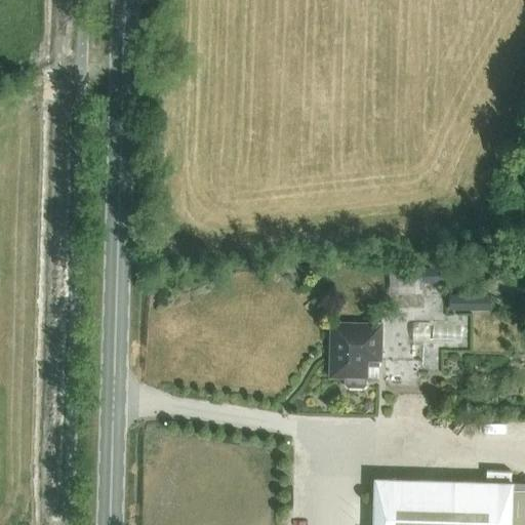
[(443,268),(422,268),(422,283),(444,283),(443,268)]
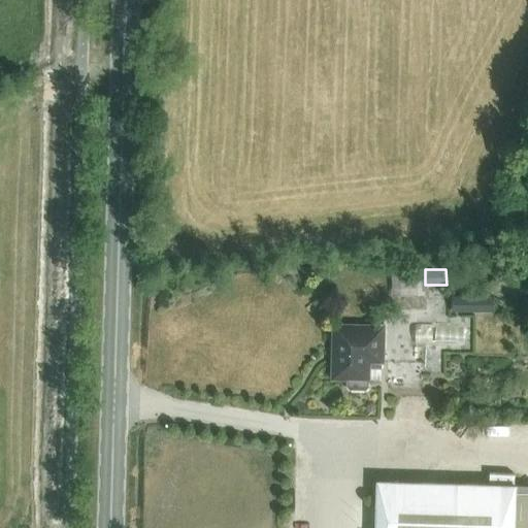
[(454,311),(492,311),(492,290),(454,290),(454,311)]
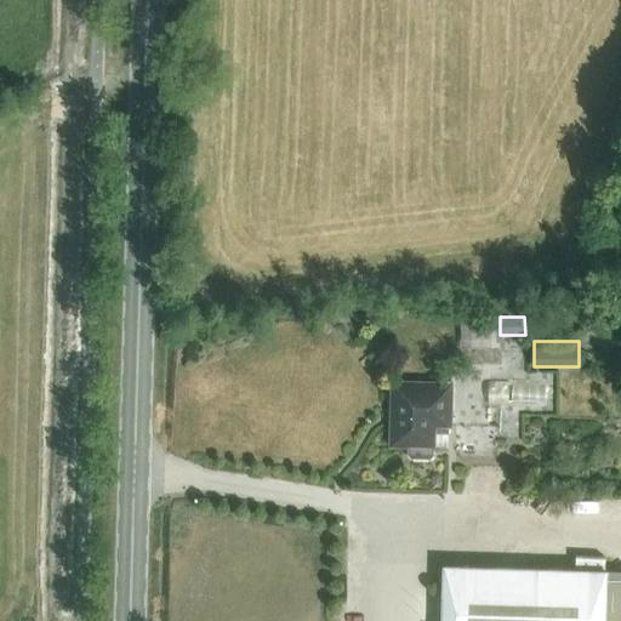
[(433,455),(433,433),(450,434),(451,383),(393,382),(392,444),(408,445),(408,455),(411,459),(428,459),(433,455)]
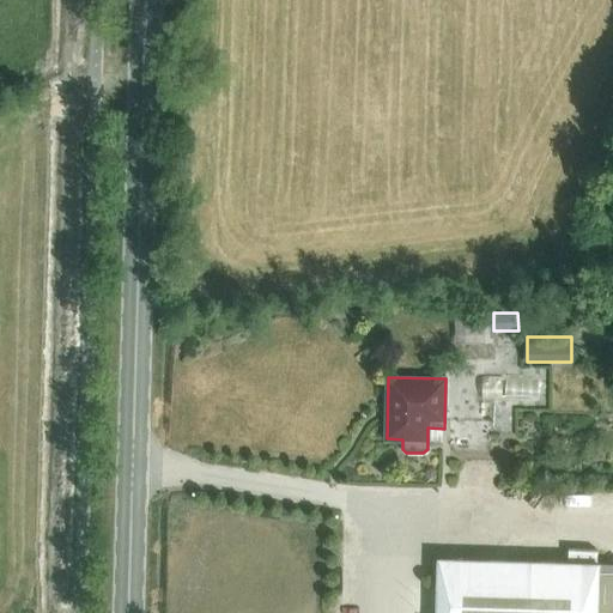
[(436,612),(596,612),(599,571),(599,563),(438,558),(436,612)]
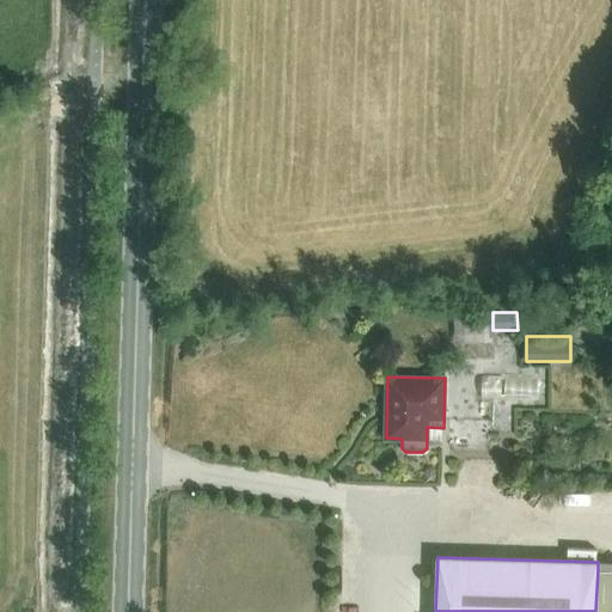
[(611,611),(611,570),(598,570),(595,611),(611,611)]
